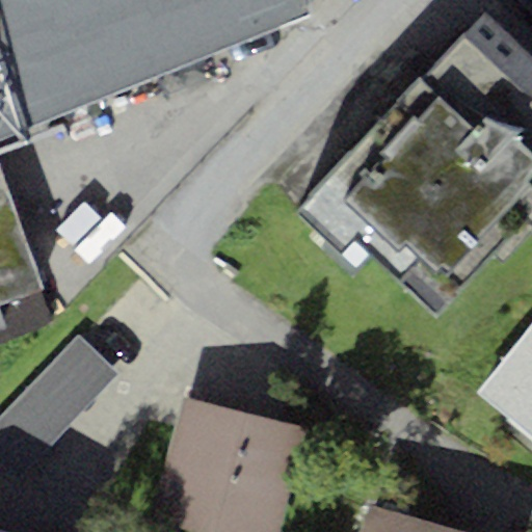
[(0,0),(0,126),(308,12),(308,0),(0,0)]
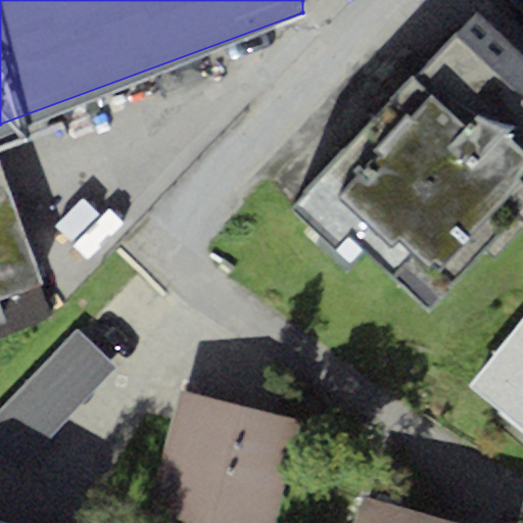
[(429,306),(522,208),(522,52),(477,9),(305,189),(308,192),(294,207),(341,251),(355,236),(429,306)]
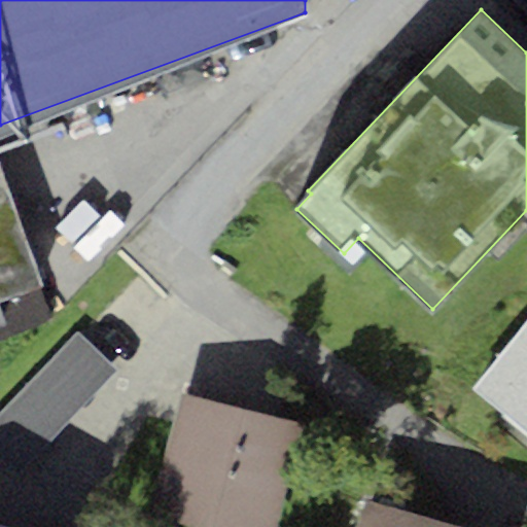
[(0,181),(0,342),(50,323),(0,181)]
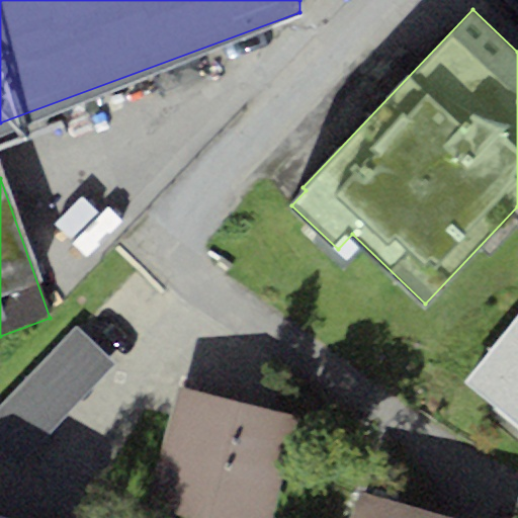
[(517,314),(463,381),(517,425),(517,314)]
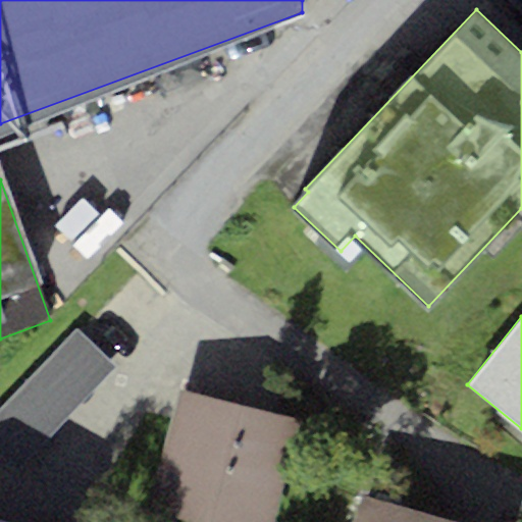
[(0,412),(0,454),(17,470),(114,366),(75,330),(0,412)]
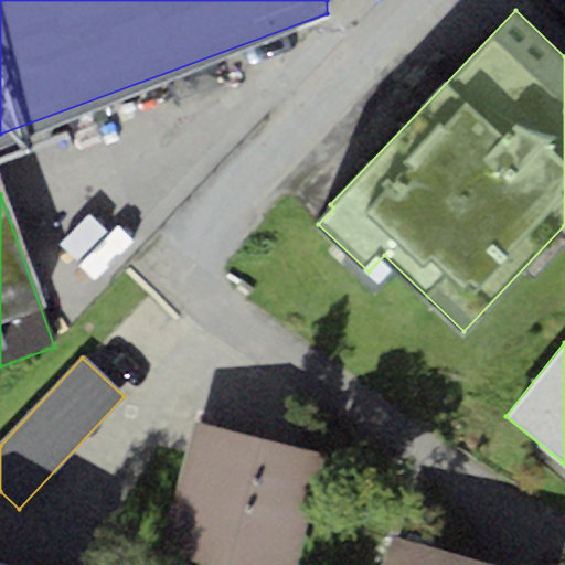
[(161,555),(205,564),(297,564),(322,449),(190,420),(161,555)]
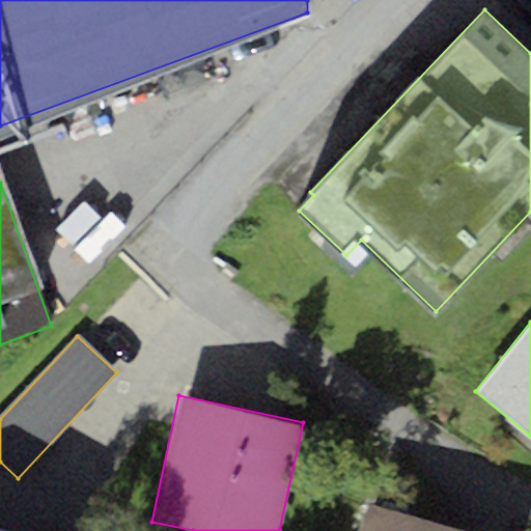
[(471,530),(367,501),(358,530),(471,530)]
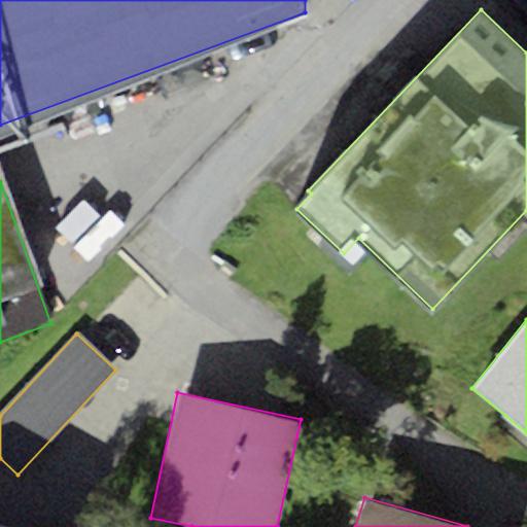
All buildings are outlined.
